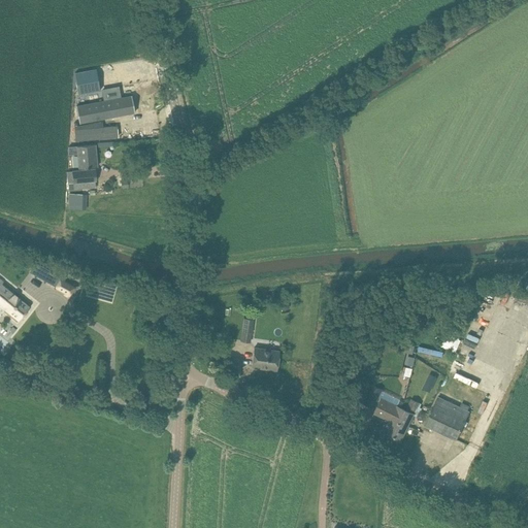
[(96,69),(74,72),(78,95),(100,91),(96,69)]
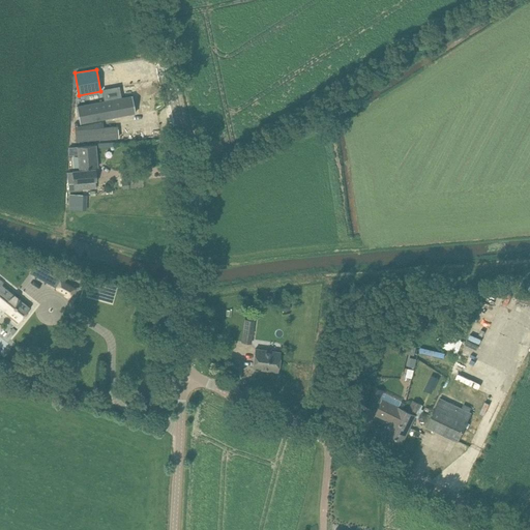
[(105,102),(77,108),(79,123),(102,119),(124,115),(135,113),(131,97),(121,98),(119,87),(102,90),(105,102)]
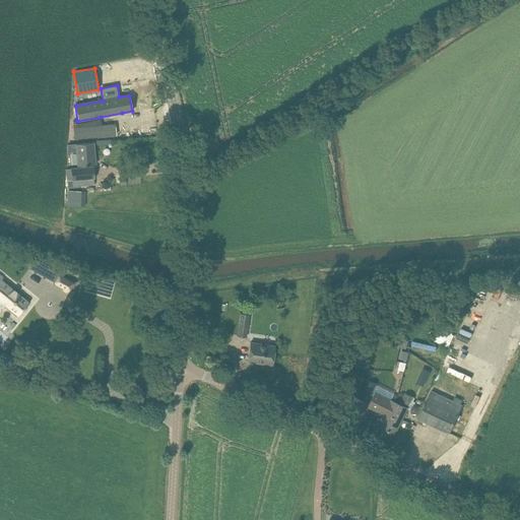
[(102,125),(73,127),(74,138),(106,136),(116,135),(115,124),(105,125),(102,125)]
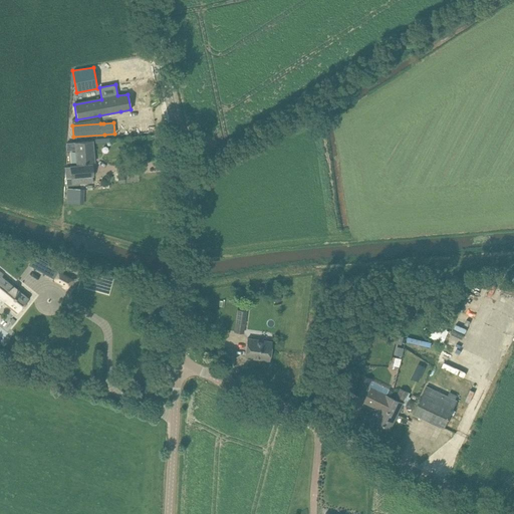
[(94,163),(92,141),(75,143),(76,164),(94,163)]
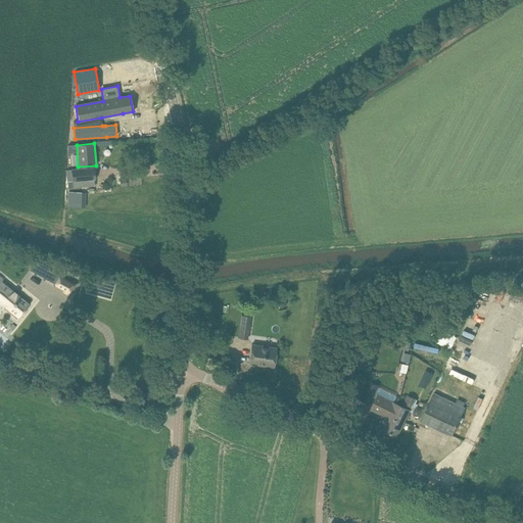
[(94,168),(66,170),(67,182),(68,187),(94,185),(94,179),(95,179),(94,168)]
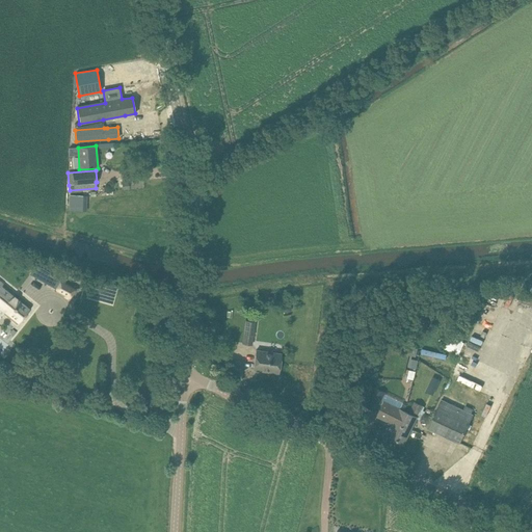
[(35,264),(29,274),(56,289),(61,280),(35,264)]
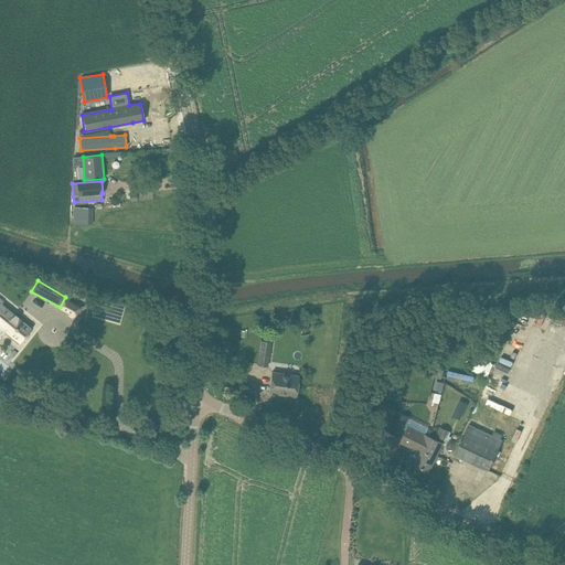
[(65,297),(60,307),(70,312),(68,315),(73,318),(74,316),(77,318),(80,312),(83,308),(83,307),(65,297)]
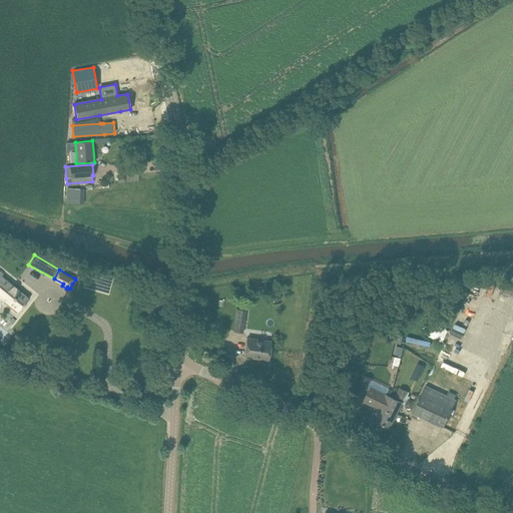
[(0,300),(16,313),(29,296),(18,288),(18,289),(14,286),(16,284),(0,272),(0,300)]
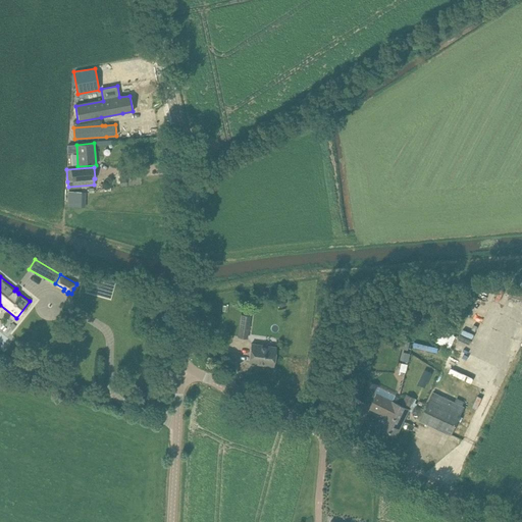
[(171,298),(160,297),(159,317),(170,318),(171,298)]
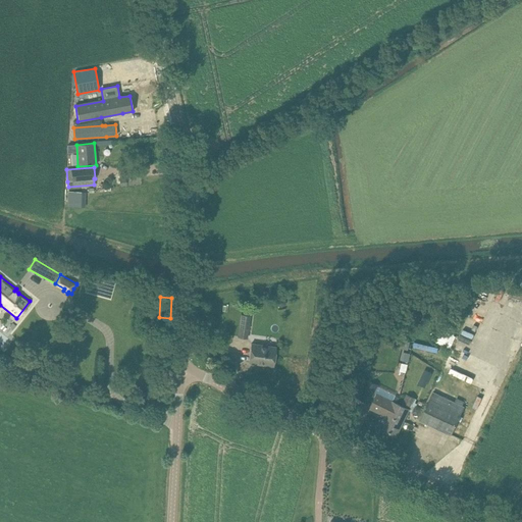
[(238,336),(247,338),(250,316),(241,315),(238,336)]
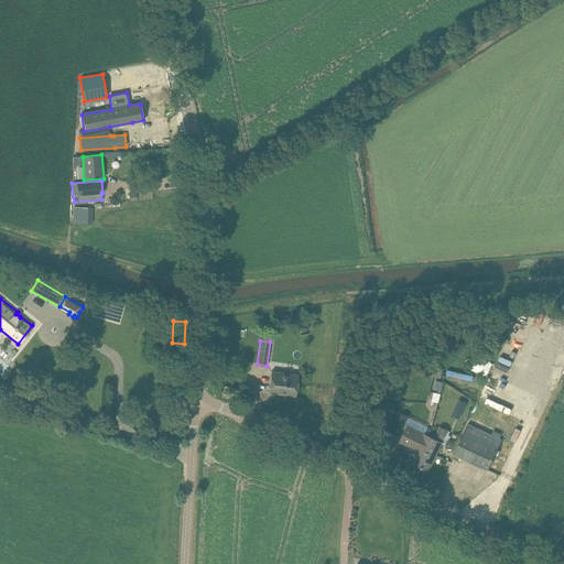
[(499,342),(496,347),(521,362),(524,357),(499,342)]
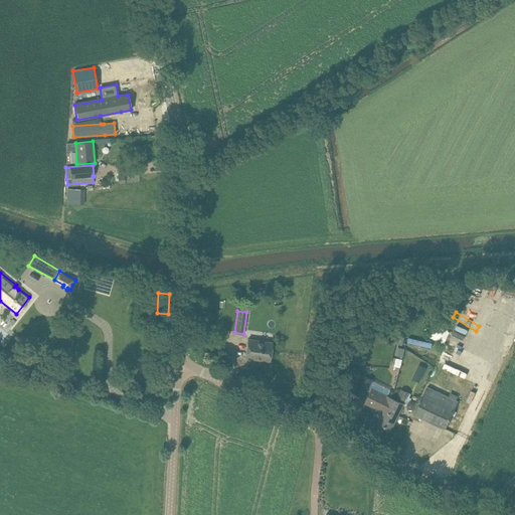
[(438,318),(428,337),(444,344),(449,332),(447,331),(451,324),(438,318)]
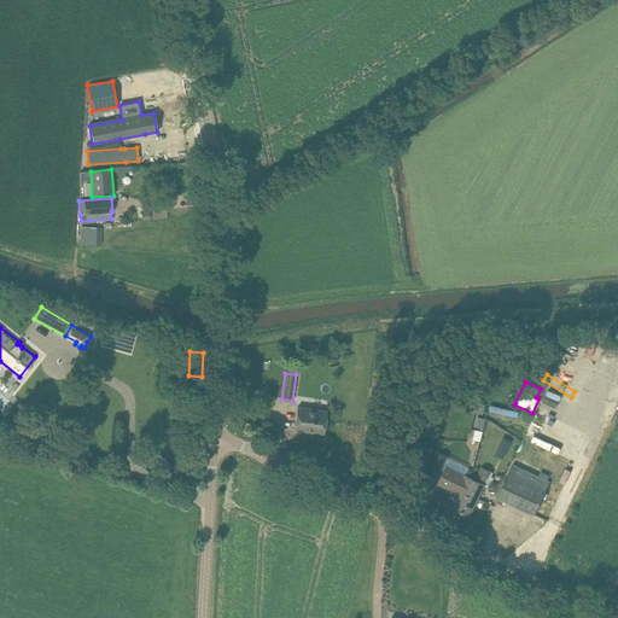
[(304,431),(324,433),(327,410),(297,407),(295,427),(304,429),(304,431)]
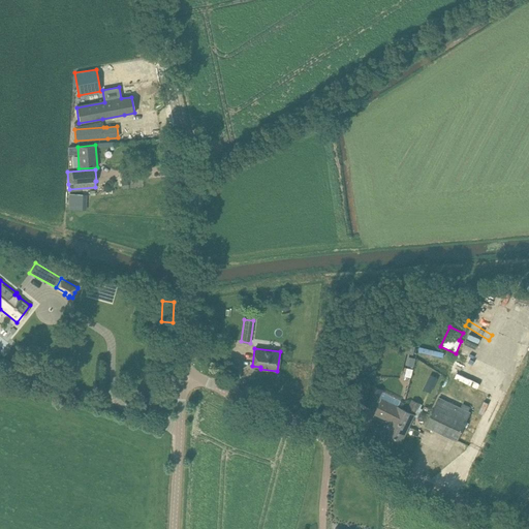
[(407,356),(405,365),(414,367),(415,359),(407,356)]
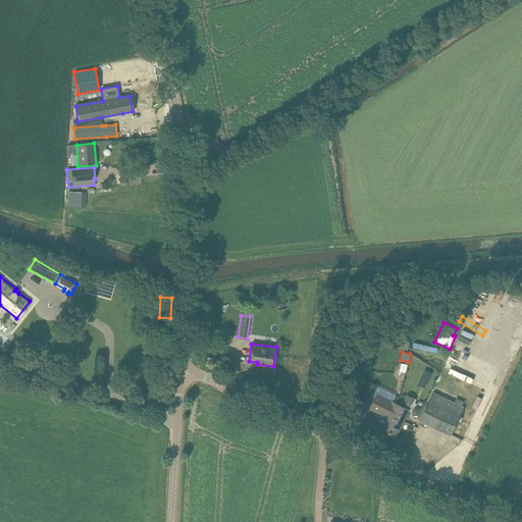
[(401,363),(399,371),(406,373),(408,365),(401,363)]
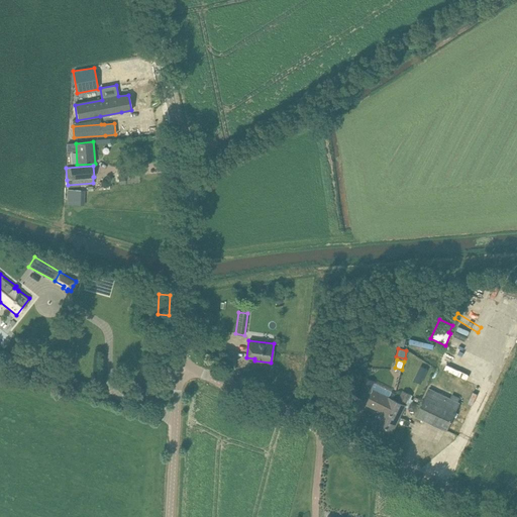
[(420,367),(416,374),(424,377),(427,370),(420,367)]
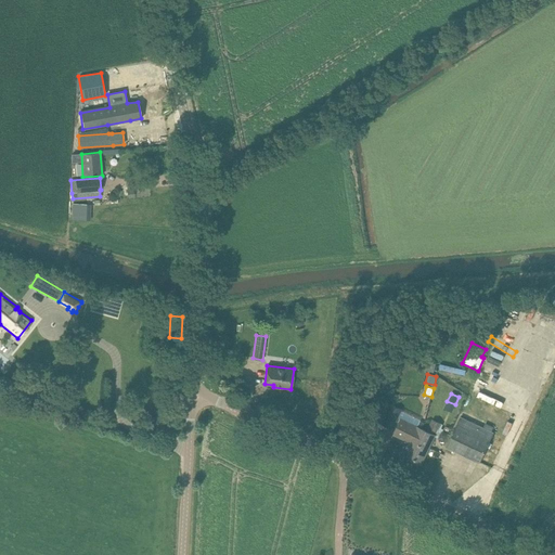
[(463,412),(476,416),(482,399),(469,395),(463,412)]
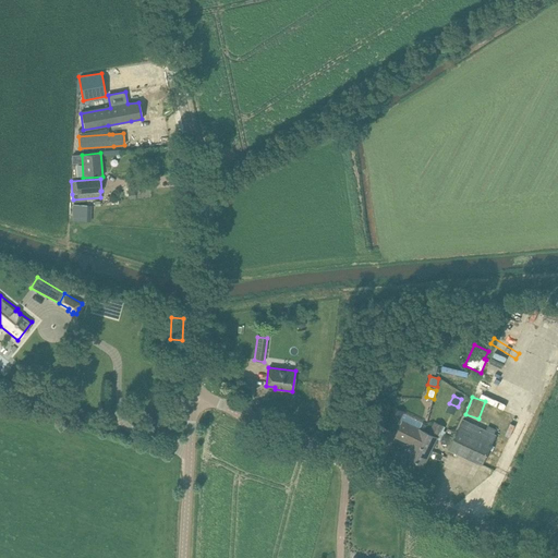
[(482,464),(496,435),(463,420),(449,449),(482,464)]
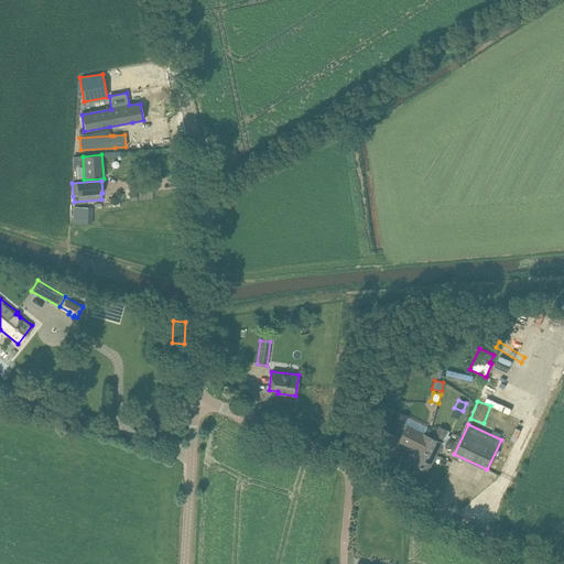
[(413,463),(429,470),(448,430),(441,425),(434,438),(429,436),(431,431),(426,429),(424,434),(408,426),(400,441),(420,451),(413,463)]
